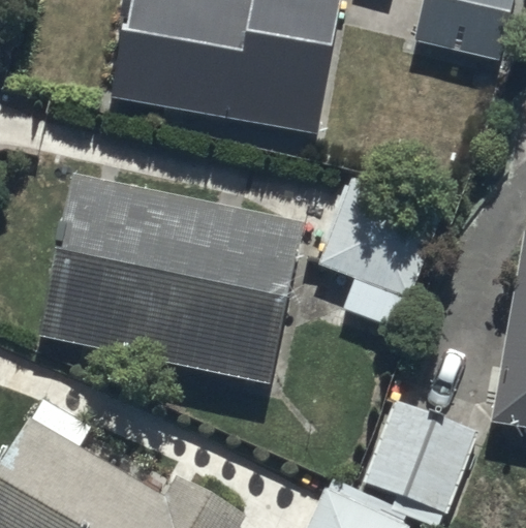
[(316,134),(340,0),(128,0),(111,98),(316,134)]
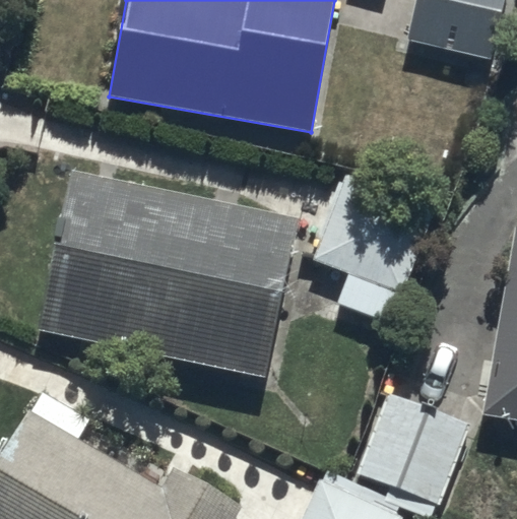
[(413,0),(403,40),(489,62),(505,0),(413,0)]
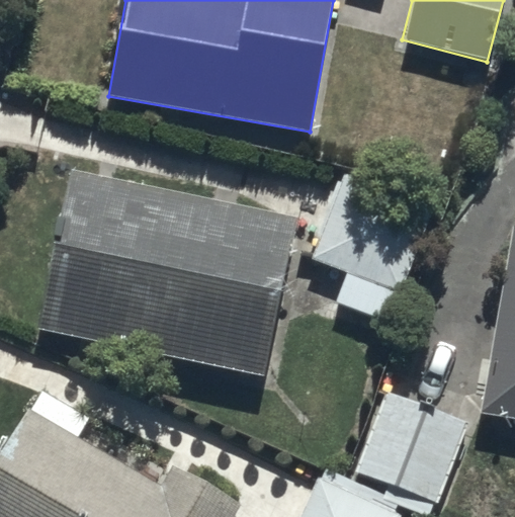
[(67,167),(33,327),(263,375),(296,216),(67,167)]
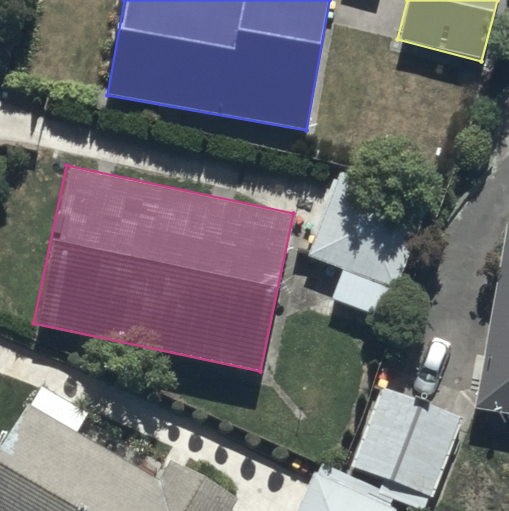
[(427,204),(338,172),(307,257),(341,269),(331,298),(385,318),(427,204)]
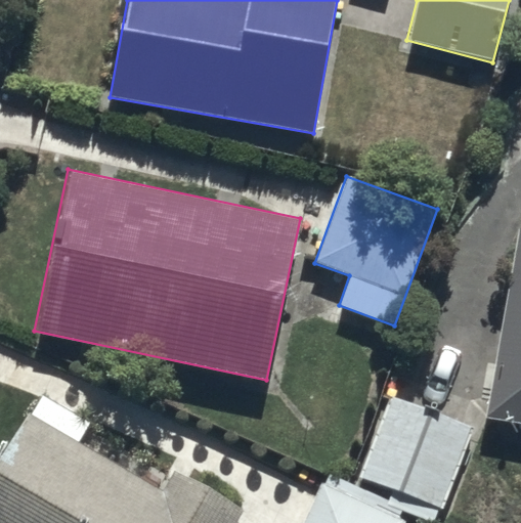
[(520,225),(518,225),(486,417),(520,422),(520,225)]
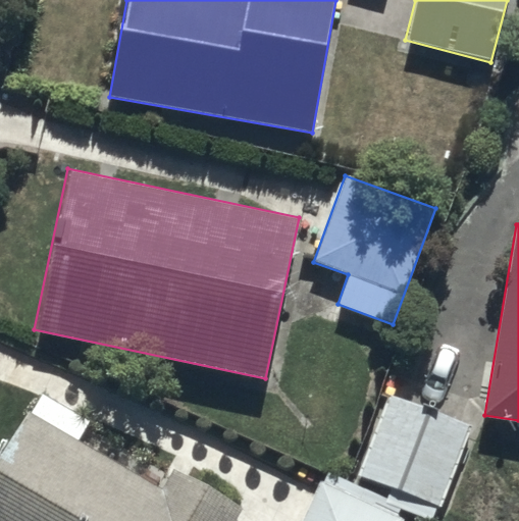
[(472,421),(386,393),(358,475),(445,505),(472,421)]
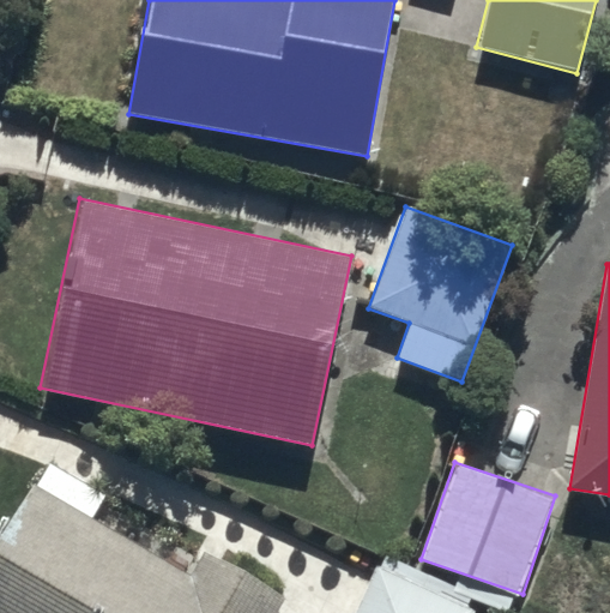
[(43,472),(0,541),(0,612),(275,612),(284,598),(205,547),(193,566),(43,472)]
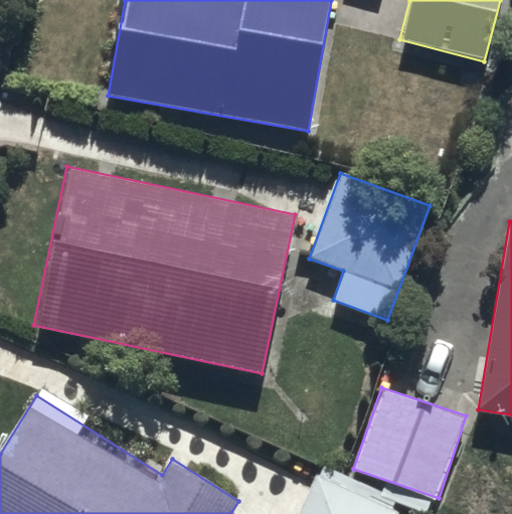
[(392,513),(395,510),(315,475),(298,513),(392,513)]
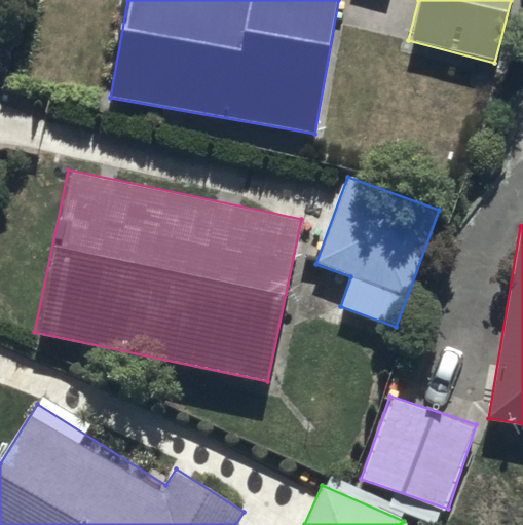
All buildings are outlined.
